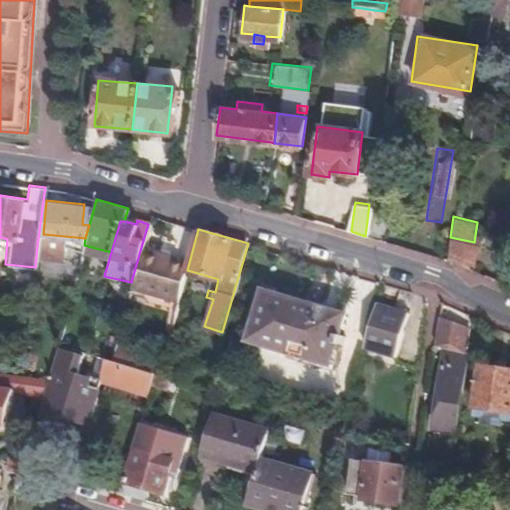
[(175,310),(187,270),(190,259),(156,250),(158,241),(144,237),(131,282),(127,297),(175,310)]
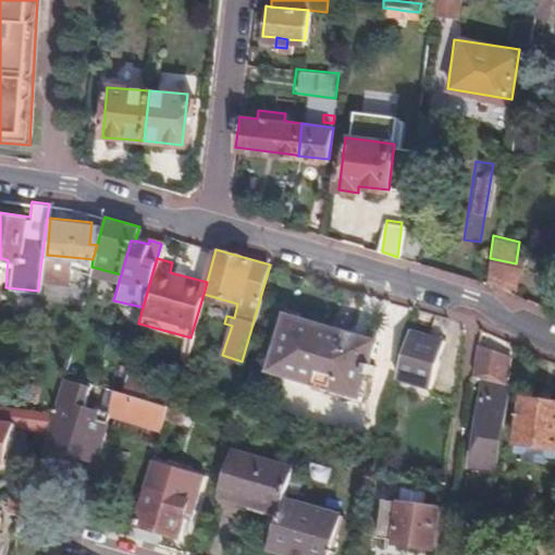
[(485,283),(512,294),(516,263),(490,258),(485,283)]
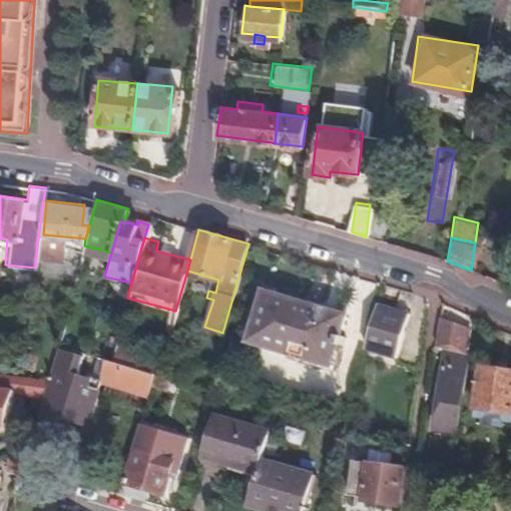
[(46,247),(37,246),(35,268),(34,273),(43,274),(46,247)]
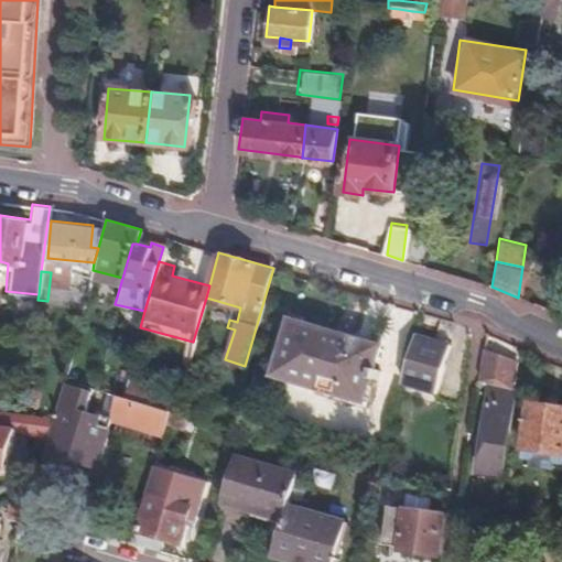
[(453,322),(421,313),(400,386),(436,397),(442,403),(457,407),(466,346),(469,327),(453,322)]
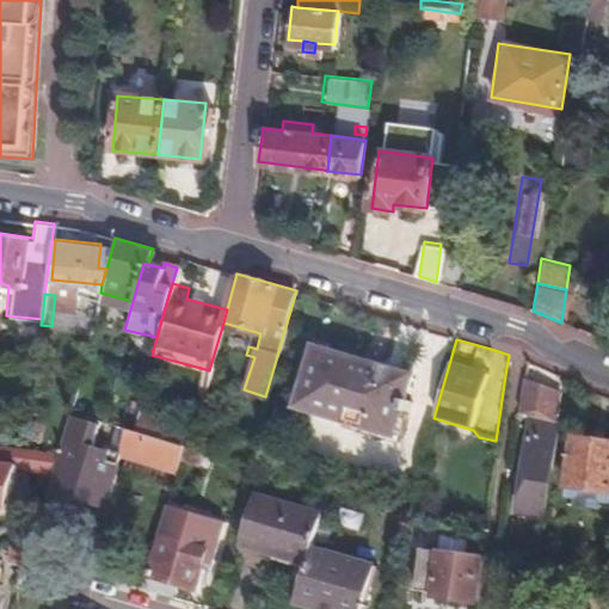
[(394,430),(412,373),(317,345),(300,403),(394,430)]
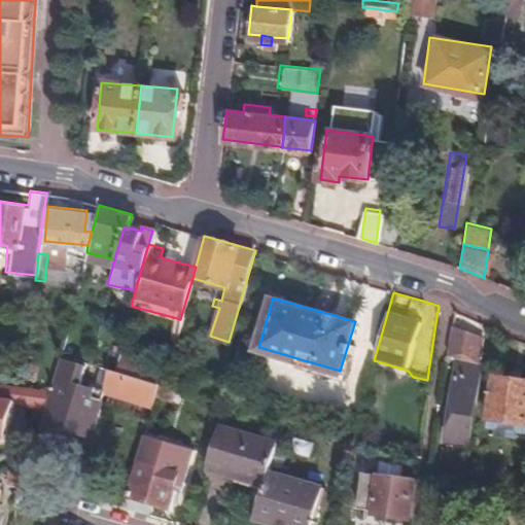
[(481,328),(450,323),(445,356),(453,357),(477,360),(481,328)]
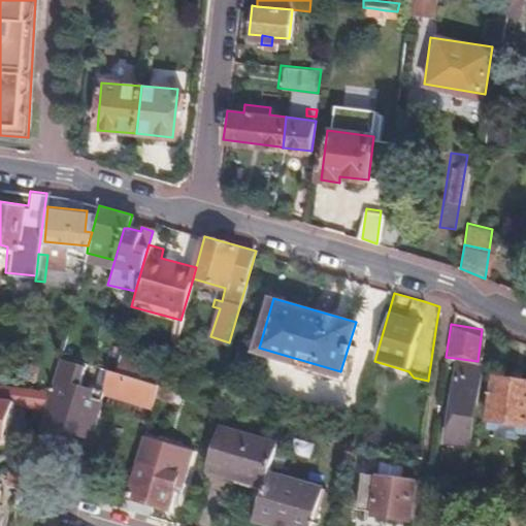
[(163,385),(166,372),(167,369),(117,356),(112,370),(158,384),(163,385)]
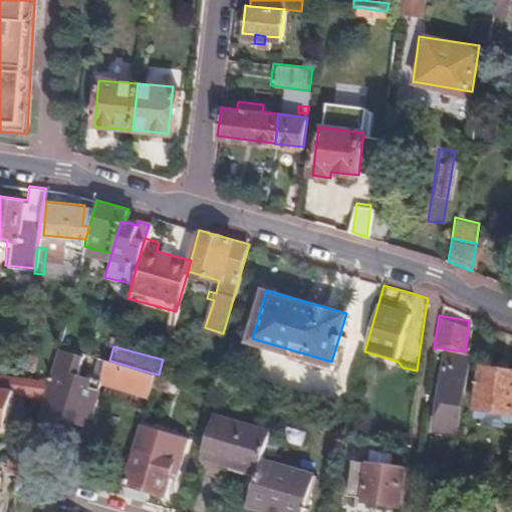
[(468,352),(465,351),(442,348),(440,363),(435,394),(431,394),(430,405),(433,406),(431,426),(457,429),(468,352)]
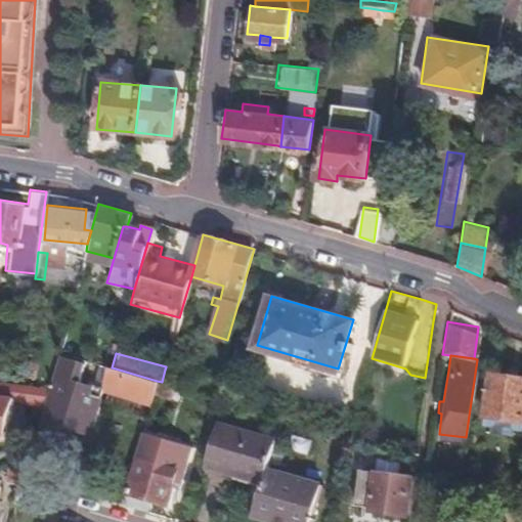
[(150,403),(157,381),(112,367),(111,372),(60,357),(43,421),(76,431),(77,428),(90,432),(101,390),(150,403)]
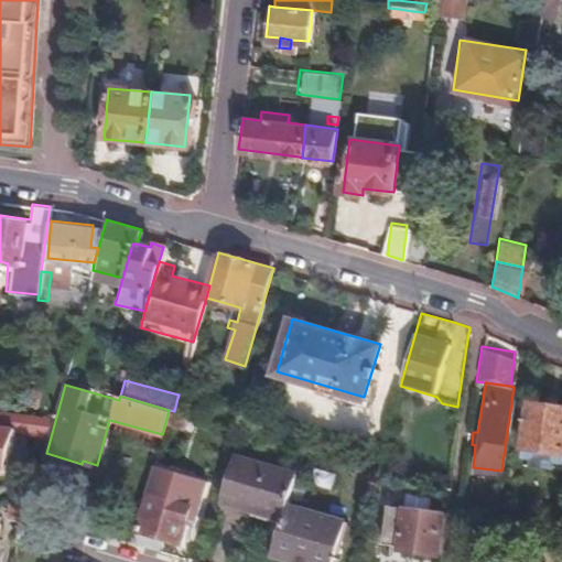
[(52,415),(60,389),(51,387),(43,414),(52,415)]
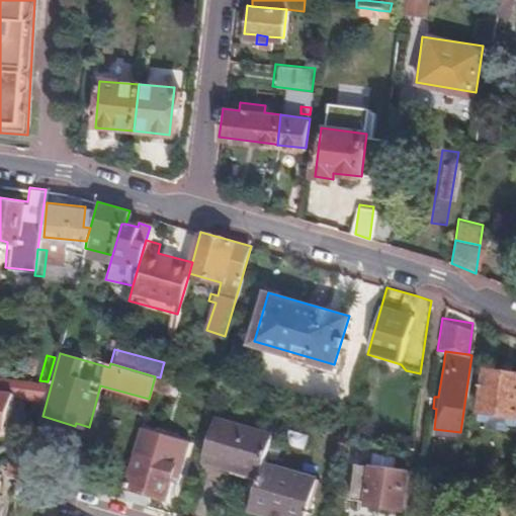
[(160,377),(168,379),(171,368),(163,365),(160,377)]
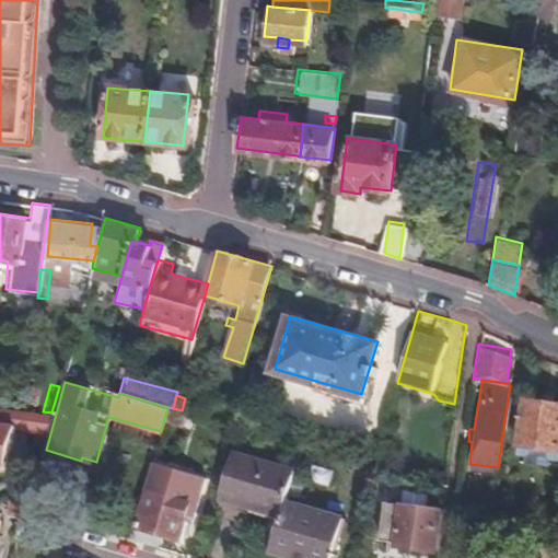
[(557,448),(557,444),(557,403),(523,398),(516,442),(557,448)]
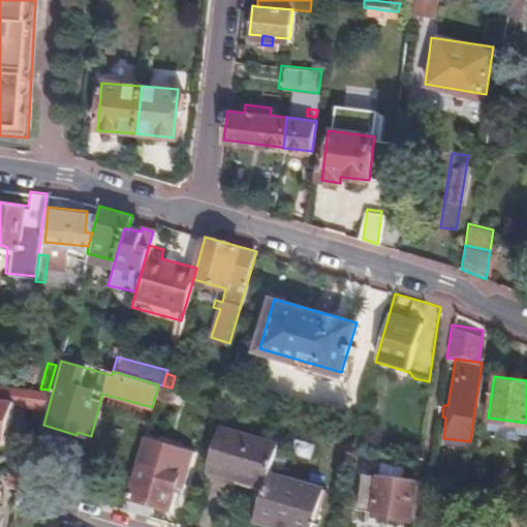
[(40,389),(0,382),(0,437),(3,438),(13,401),(43,409),(49,390),(40,389)]
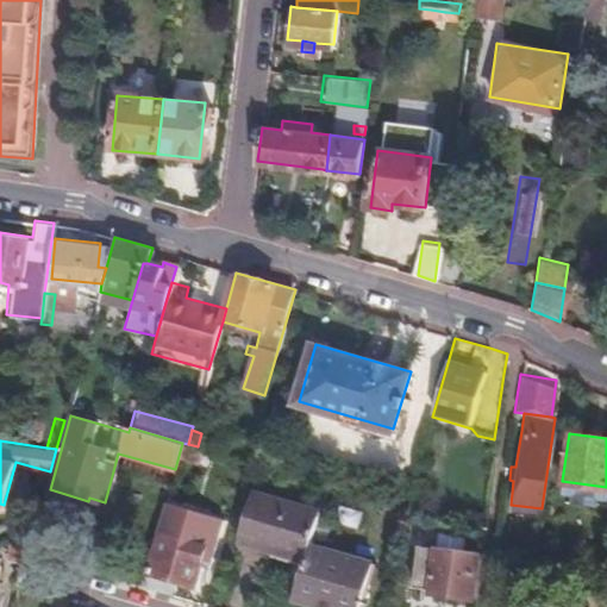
[(44,492),(39,506),(47,507),(51,495),(44,492)]
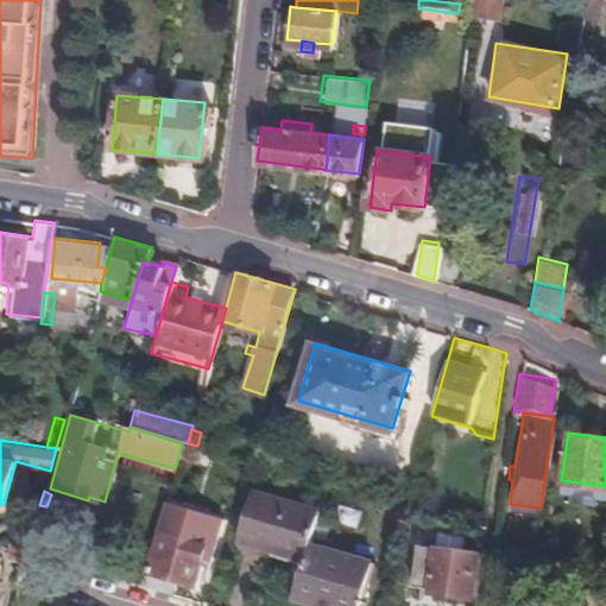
[(307,544),(316,510),(253,492),(240,540),(302,557),(307,544)]
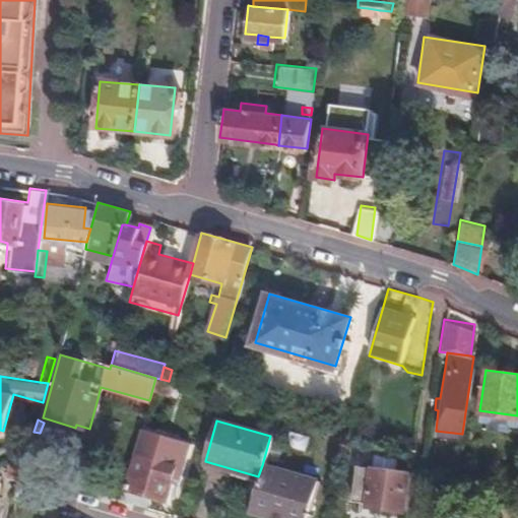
[(121,500),(145,507),(149,495),(166,499),(173,473),(177,473),(180,463),(176,462),(182,443),(140,431),(121,500)]
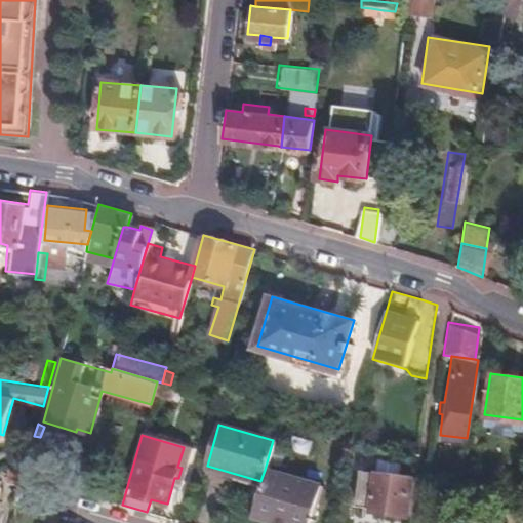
[(408,515),(412,486),(413,475),(358,468),(353,501),(372,505),(372,509),(408,515)]
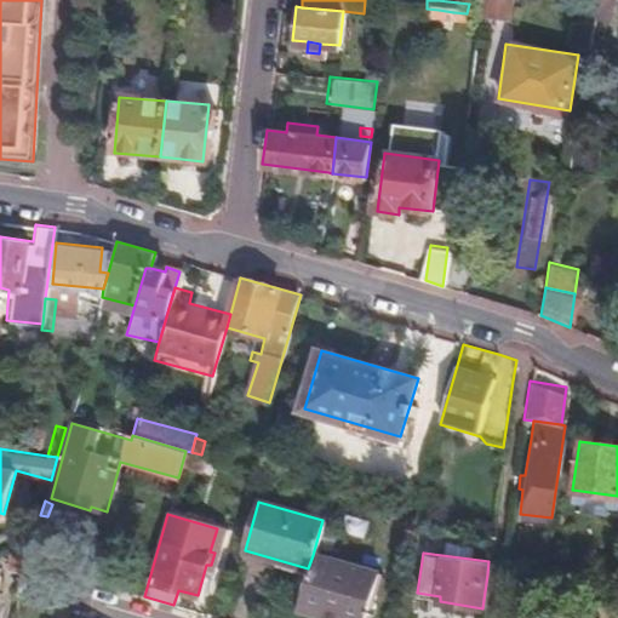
[(29,556),(13,554),(9,573),(15,574),(12,589),(19,593),(27,564),(29,556)]
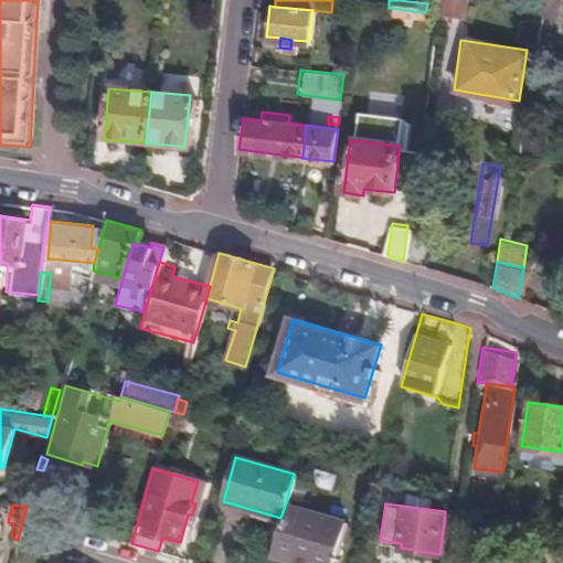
[(331,562),(343,521),(285,506),(280,518),(271,554),(303,562),(331,562)]
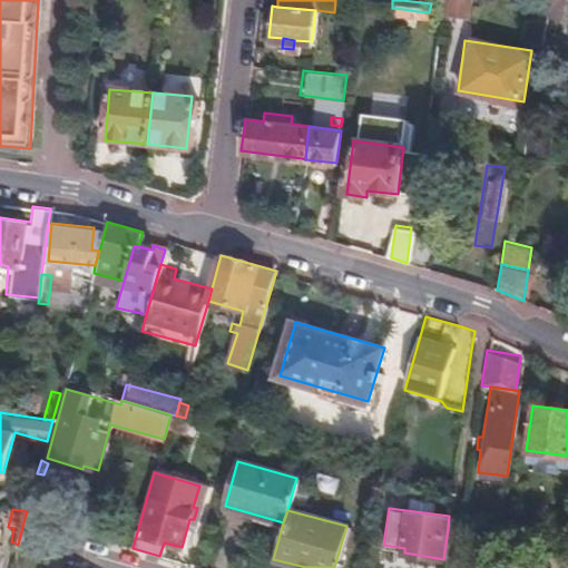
[(538,529),(517,526),(515,538),(537,542),(538,529)]
